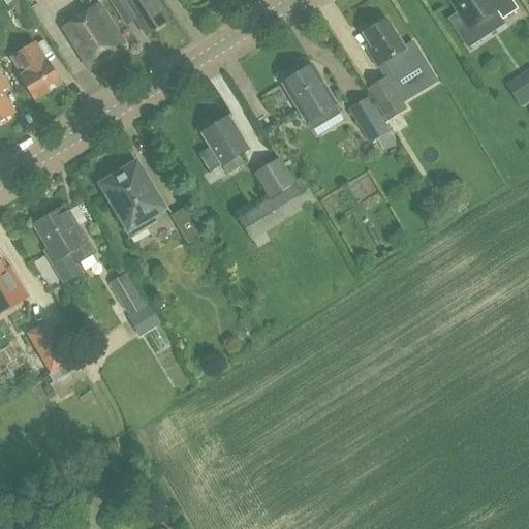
[(8,0),(11,4),(27,29),(41,21),(27,0),(8,0)]
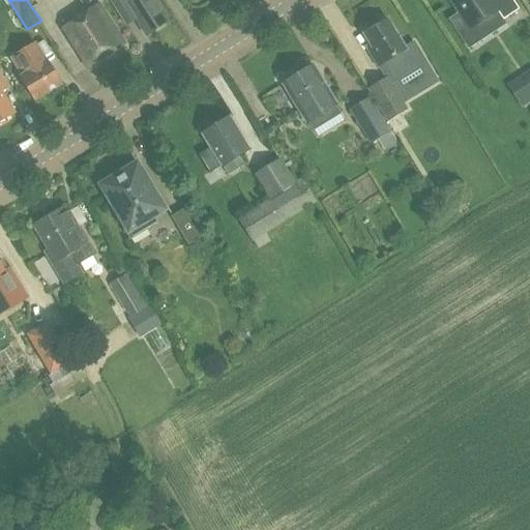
[(129,0),(126,2),(147,34),(168,21),(154,0),(129,0)]
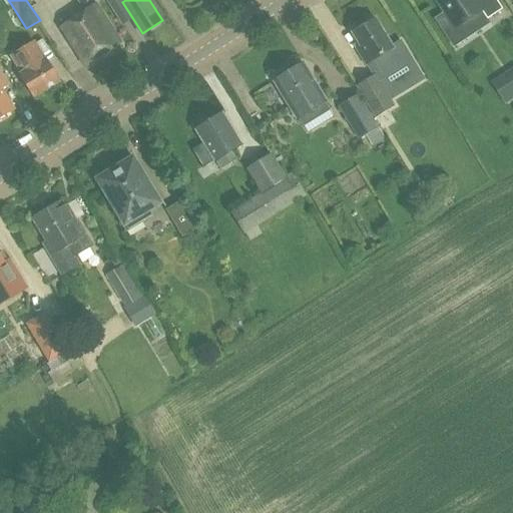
[(437,0),(456,28),(483,11),(488,18),(503,8),(498,0),(437,0)]
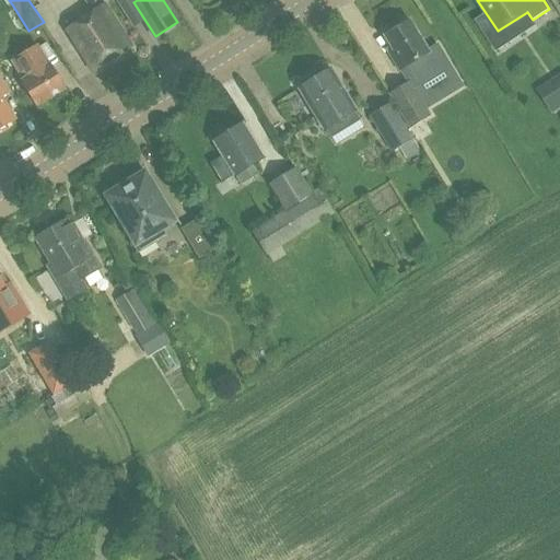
[(68,30),(94,70),(131,47),(105,6),(68,30)]
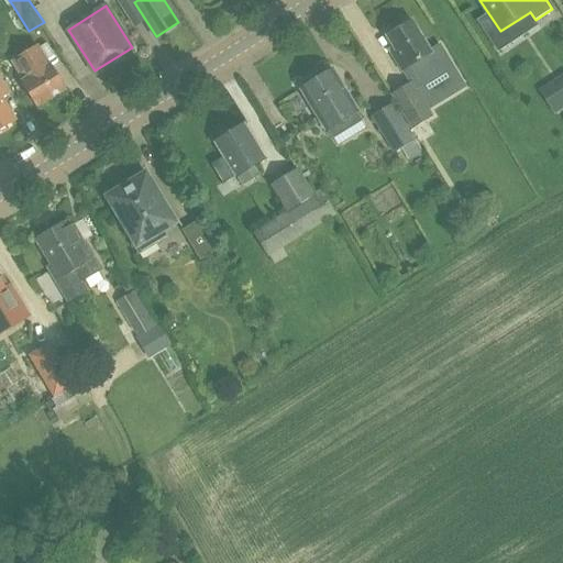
[(389,35),(397,47),(393,51),(405,70),(410,66),(417,76),(433,65),(428,55),(431,53),(412,21),(389,35)]
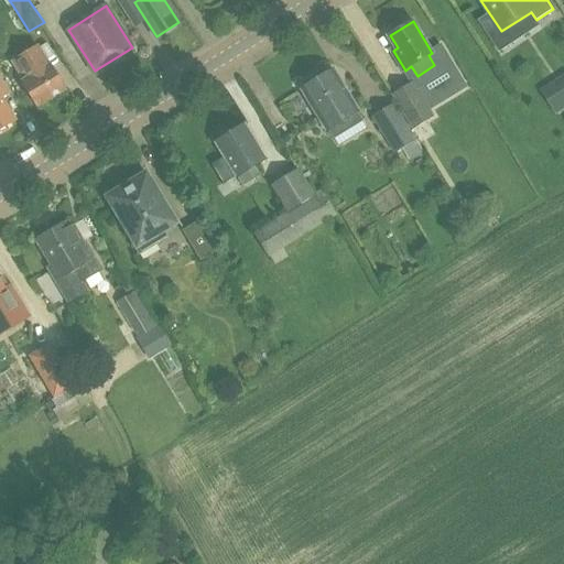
[(23,80),(39,107),(66,89),(50,64),(40,49),(14,64),(24,79),(23,80)]
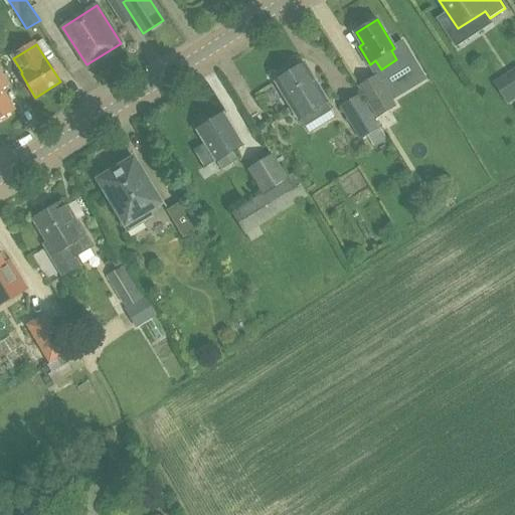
[(277,82),(298,119),(300,118),(305,126),(332,110),(327,102),(328,101),(306,64),(277,82)]
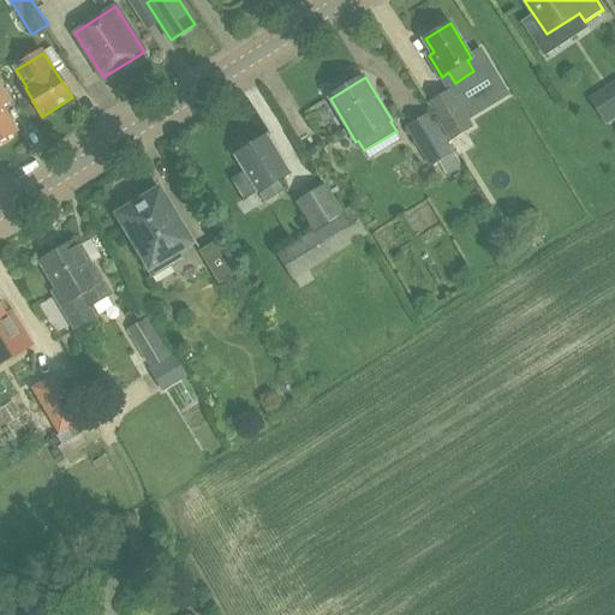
[(0,89),(0,141),(17,131),(4,108),(10,105),(0,89)]
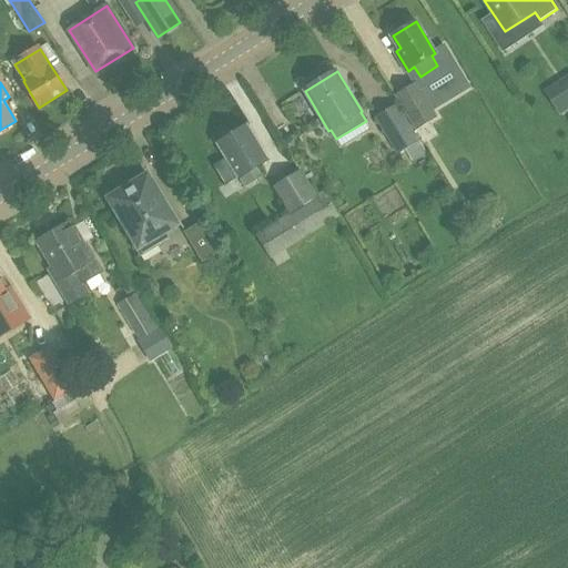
[(403,91),(423,123),(436,115),(416,83),(403,91)]
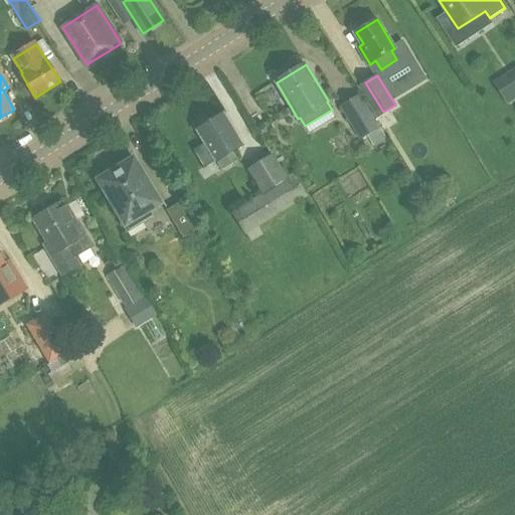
[(514,75),(504,84),(514,100),(514,75)]
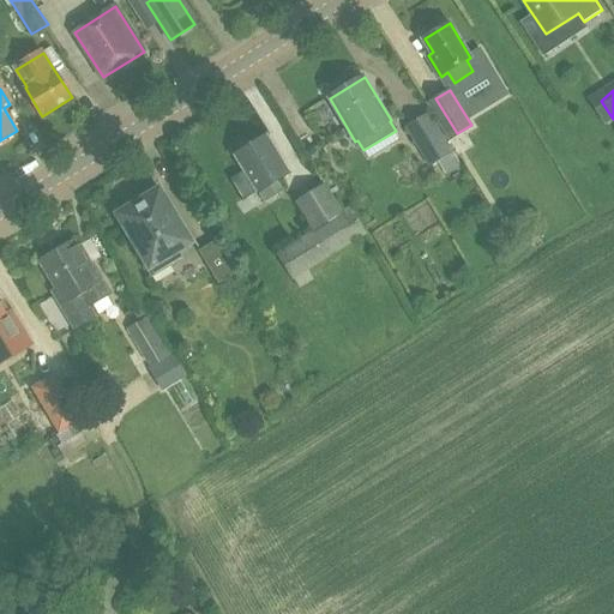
[(457,133),(435,98),(428,103),(449,138),(457,133)]
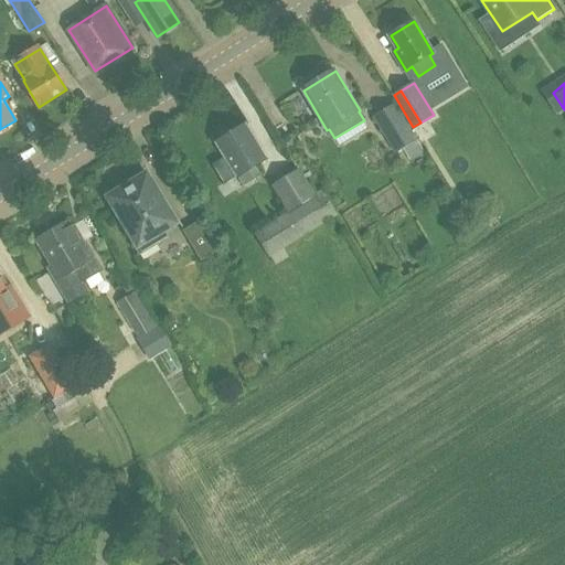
[(278,119),(289,138),(299,132),(288,114),(278,119)]
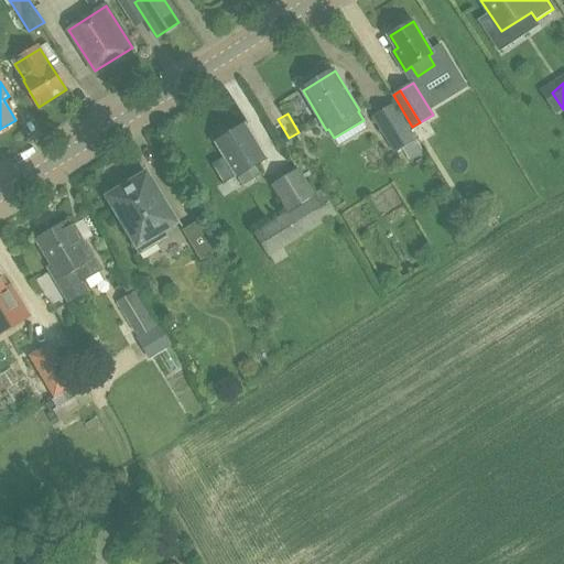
[(210,163),(223,183),(237,174),(243,185),(261,175),(255,165),(266,159),(246,125),(217,142),(225,154),(210,163)]
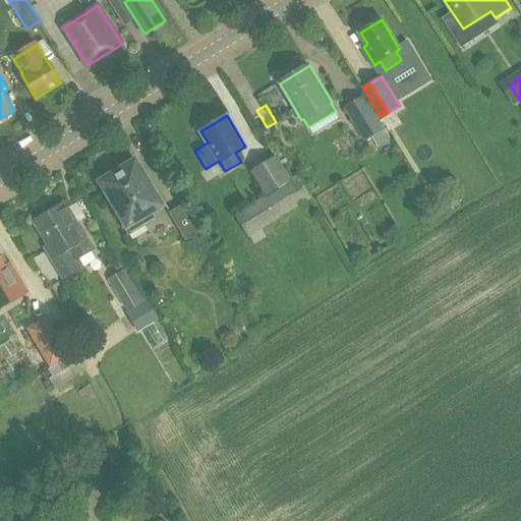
[(375,115),(356,126),(364,139),(384,128),(375,115)]
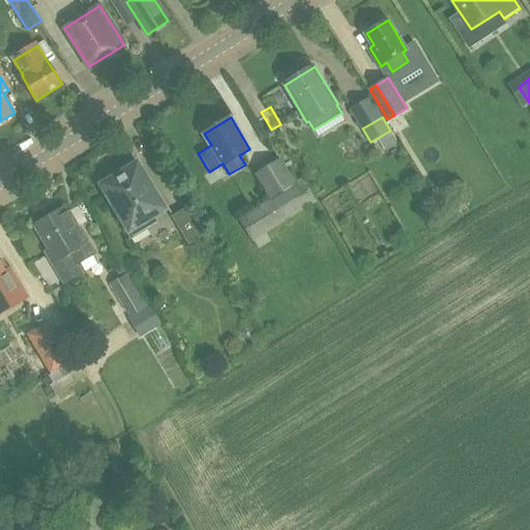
[(100,183),(112,202),(110,204),(131,239),(159,222),(155,215),(167,208),(137,160),(100,183)]
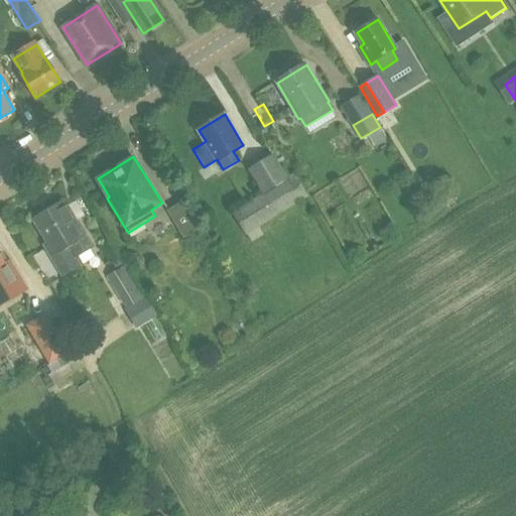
[(294,173),(283,180),(269,156),(249,168),(263,194),(233,213),(247,235),(260,227),(308,197),(294,173)]
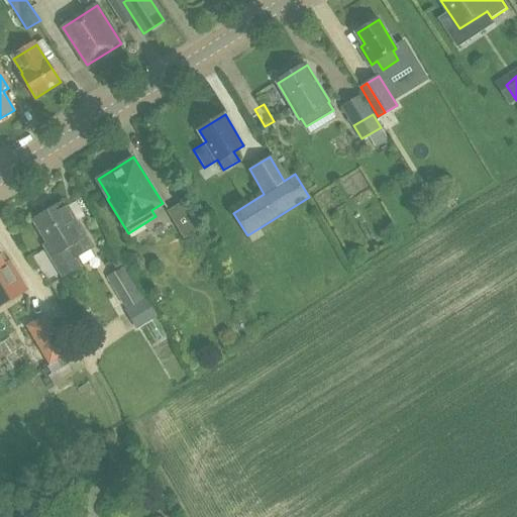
[(82,267),(76,259),(94,247),(68,205),(65,207),(62,203),(47,211),(33,220),(46,242),(41,245),(62,279),(82,267)]
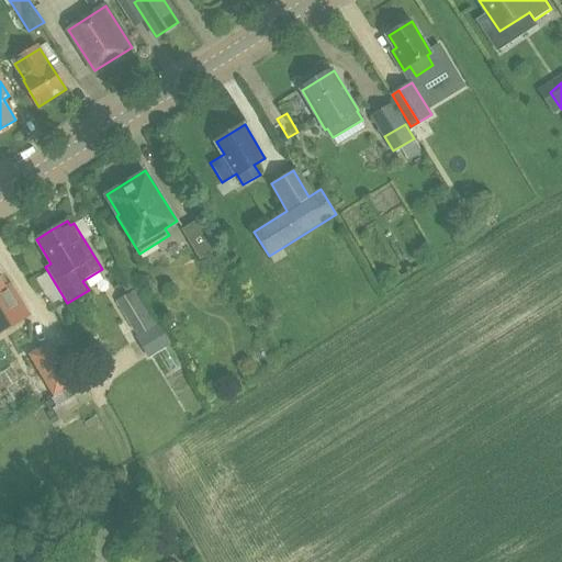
[(184,232),(201,258),(215,249),(200,223),(184,232)]
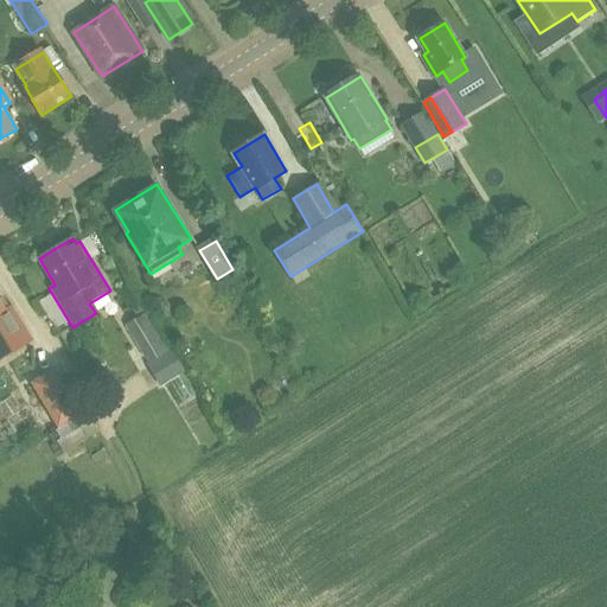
[(0,298),(0,360),(33,342),(12,307),(7,310),(0,298)]
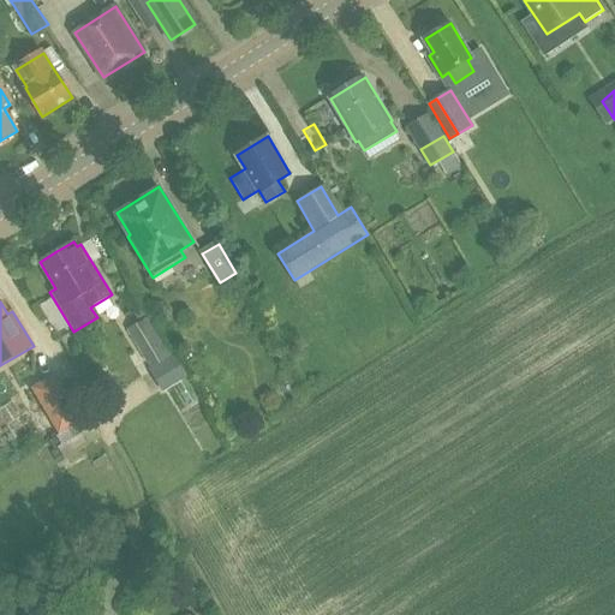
[(129,330),(151,366),(150,369),(163,392),(190,376),(147,304),(133,312),(139,322),(129,330)]
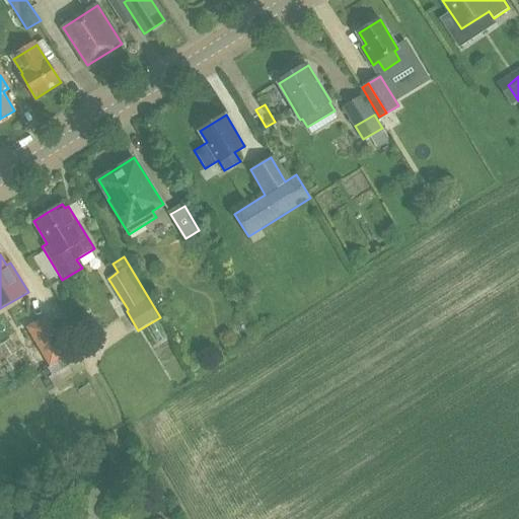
[(47,316),(27,327),(51,367),(58,362),(70,356),(47,316)]
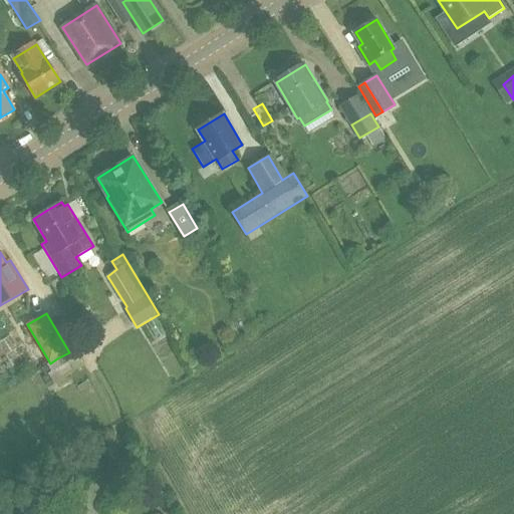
[(76,355),(73,349),(69,352),(57,358),(61,364),(67,361),(76,355)]
